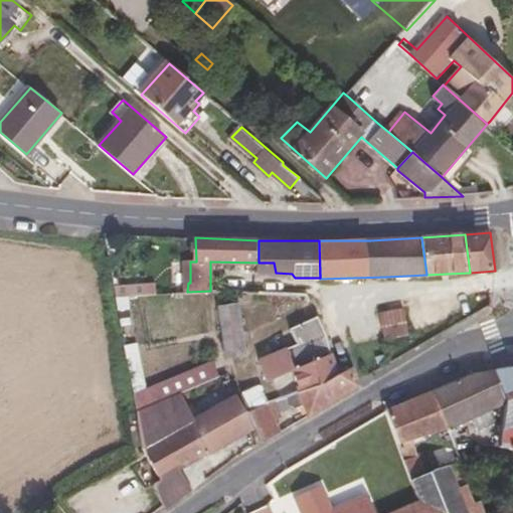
[(274,263),(259,263),(259,273),(276,273),(274,263)]
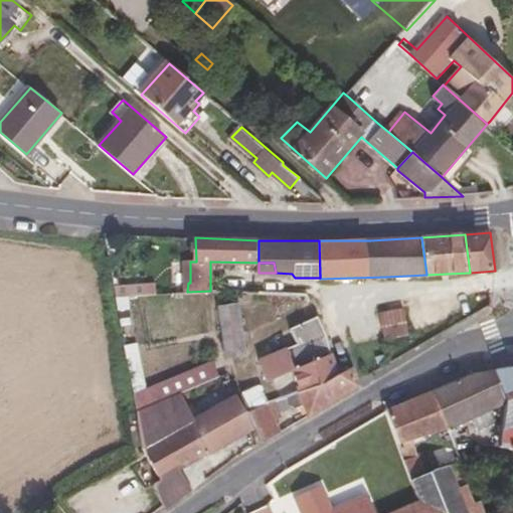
[(156,279),(117,284),(119,296),(158,291),(156,279)]
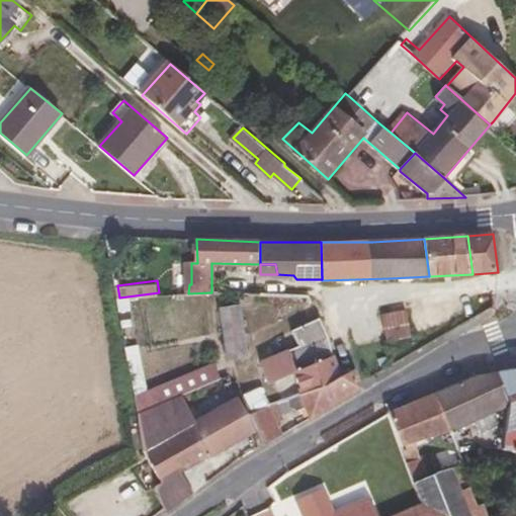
[(240,307),(223,309),(230,358),(248,355),(240,307)]
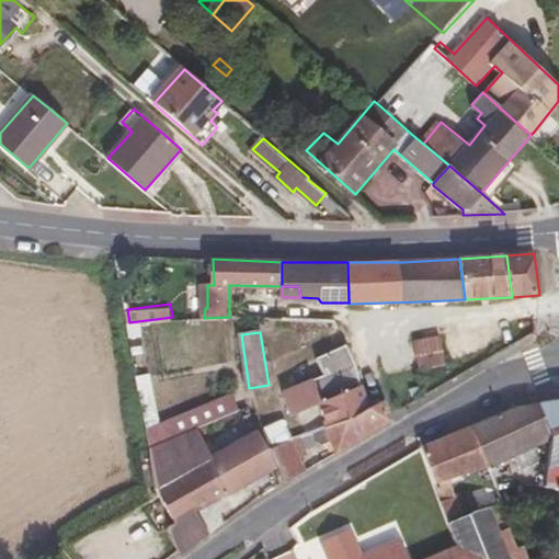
[(415,340),(421,367),(444,363),(440,334),(415,340)]
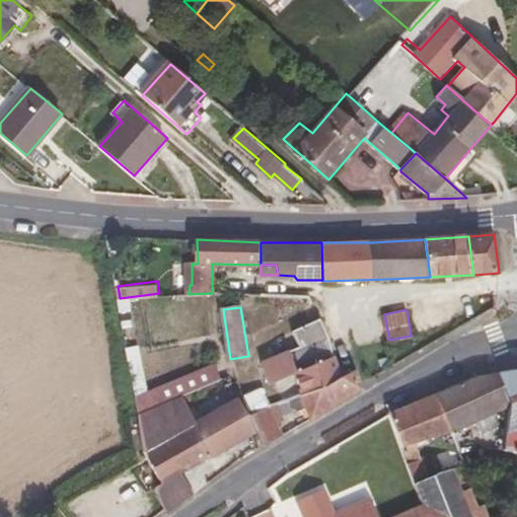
[(334,355),(320,318),(293,331),(300,349),(263,367),(271,385),(292,375),(334,355)]
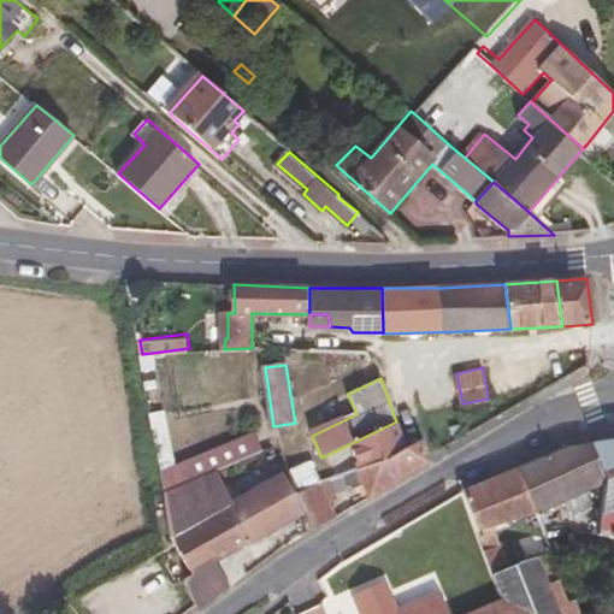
[(149,403),(158,453),(171,447),(161,401),(149,403)]
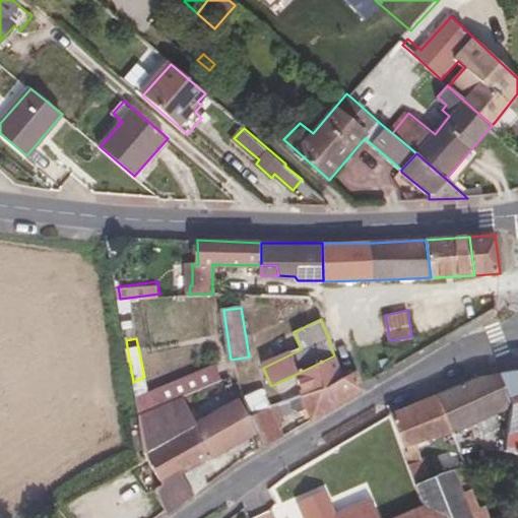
[(338,367),(334,355),(293,376),(295,379),(302,395),(342,377),(338,367)]
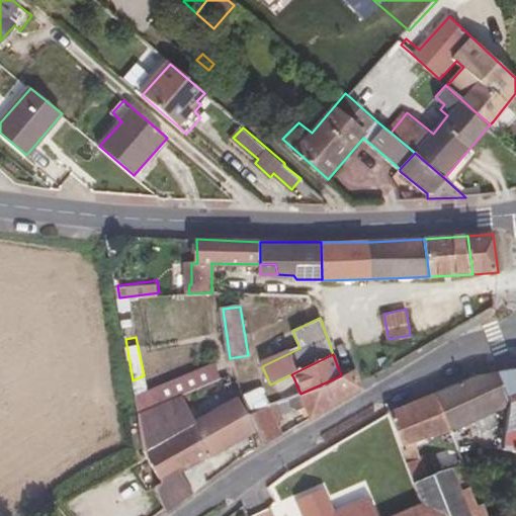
[(136,400),(139,414),(183,396),(219,379),(211,365),(136,400)]
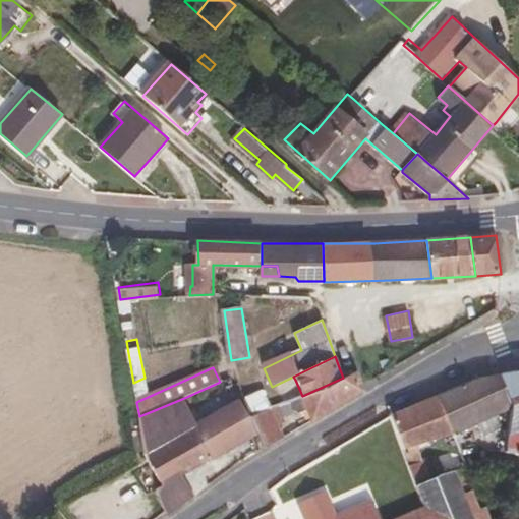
[(518,370),(506,372),(512,406),(507,451),(518,455),(518,370)]
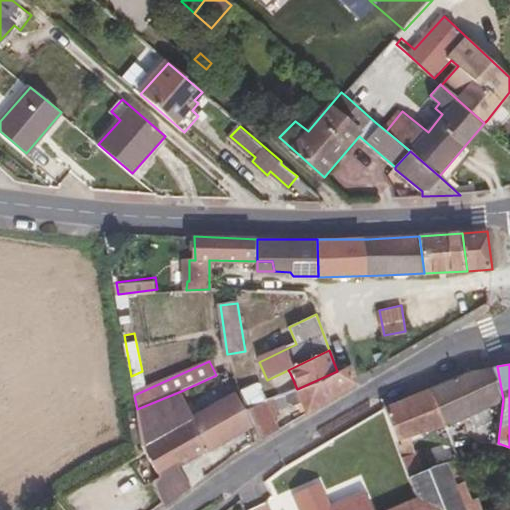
[(460,375),(430,388),(448,425),(503,399),(497,366),(473,370),(460,375)]
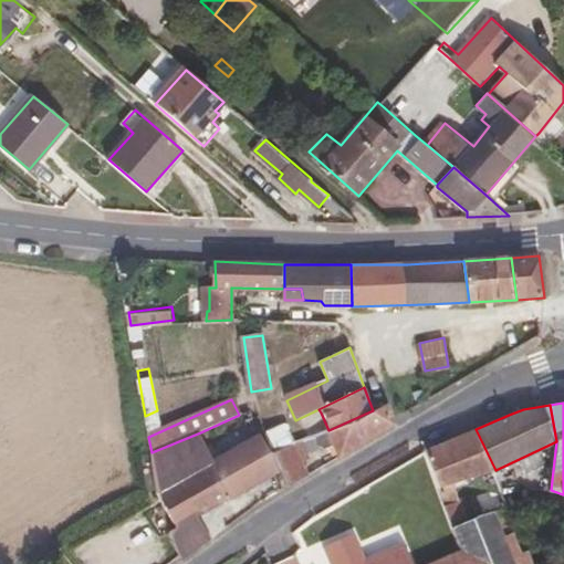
[(277,452),(290,486),(311,474),(304,461),(312,457),(311,455),(309,445),(320,439),(324,448),(335,444),(340,457),(393,424),(385,406),(373,410),(329,430),(316,436),(277,452)]
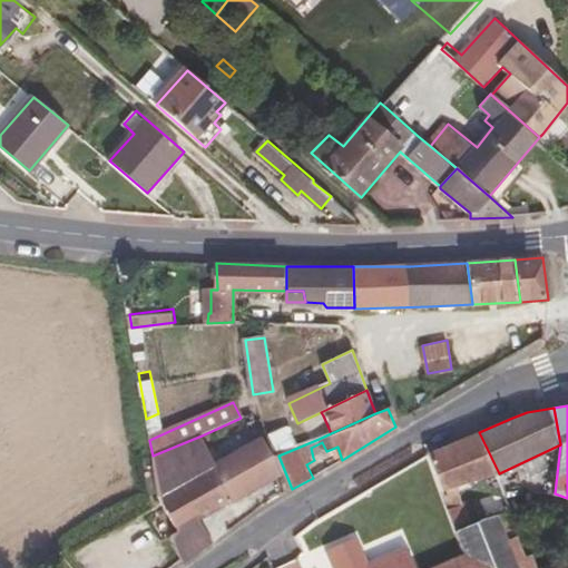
[(331,433),(323,415),(312,421),(319,439),(331,433)]
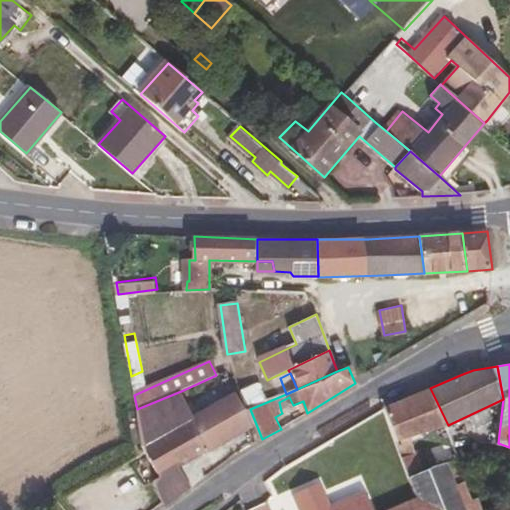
[(408,398),(385,408),(410,475),(441,464),(434,447),(418,452),(413,439),(447,426),(448,425),(430,388),(408,398)]
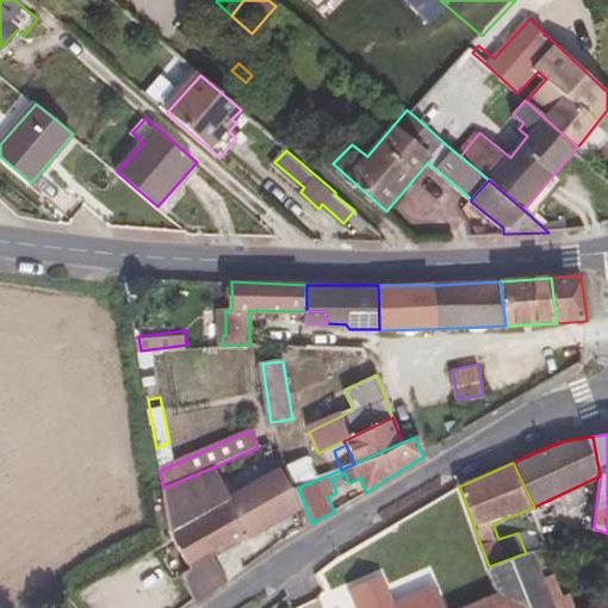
[(192,594),(193,599),(196,603),(228,579),(212,557),(296,509),(277,473),(230,495),(216,466),(163,488),(173,539),(184,556),(179,560),(192,594)]
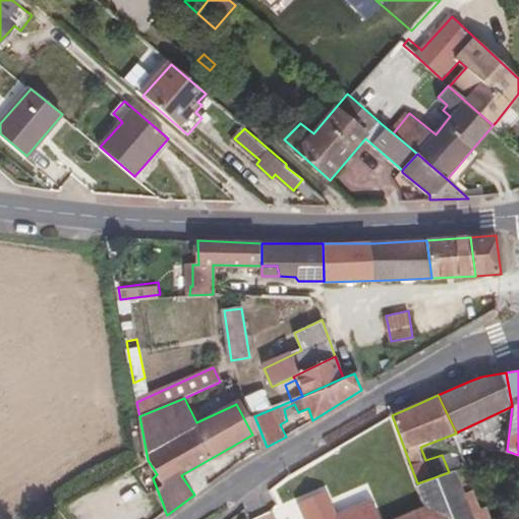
[(287,418),(298,412),(294,404),(284,409),(286,418),(287,418)]
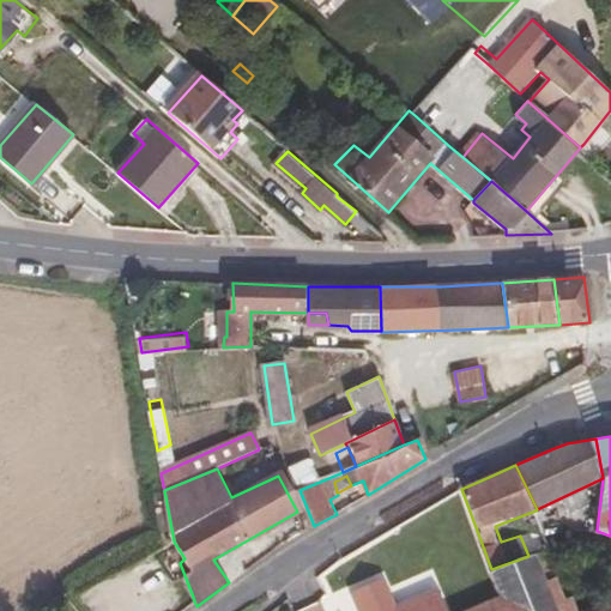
[(528,556),(491,569),(500,594),(459,610),(558,610),(549,586),(566,579),(554,546),(528,556)]
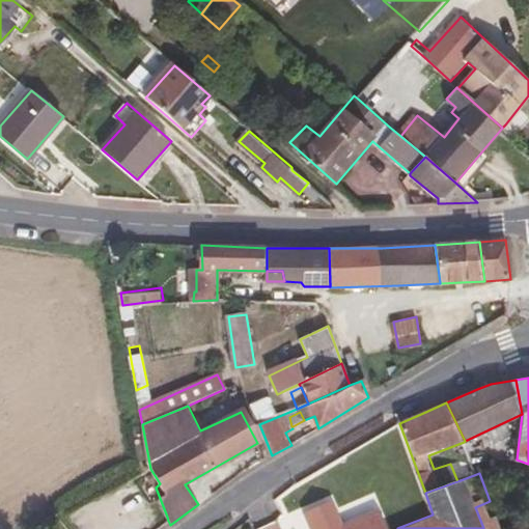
[(354,500),(359,512),(383,503),(378,491),(354,500)]
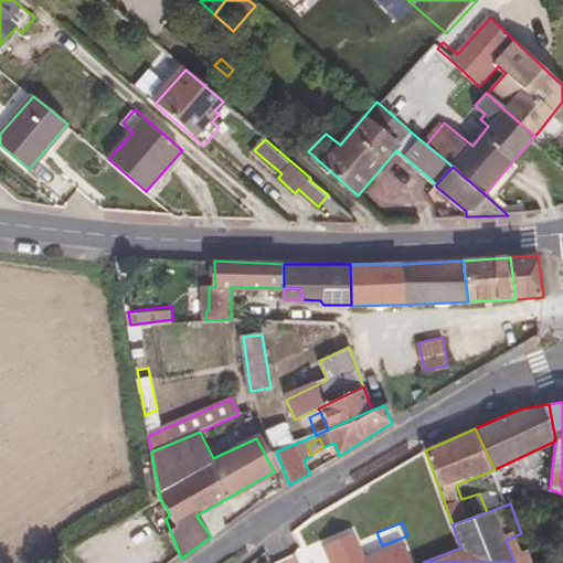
[(410,562),(401,542),(364,558),(352,532),(324,544),(331,562),(410,562)]
